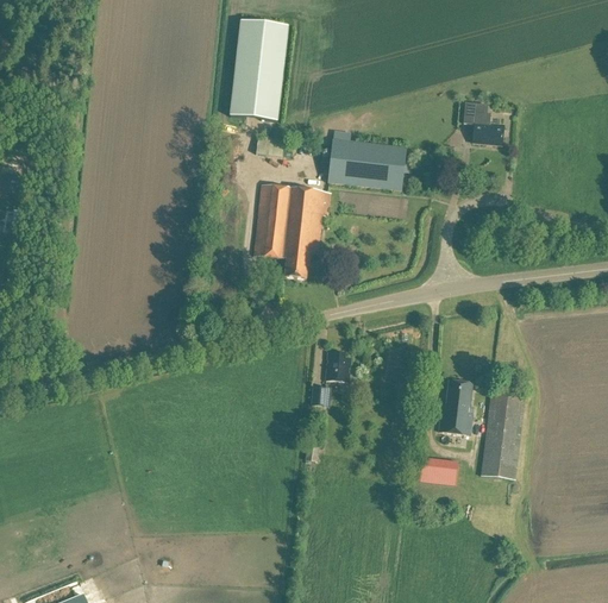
[(288,25),(240,19),(229,113),(277,119),(288,25)]
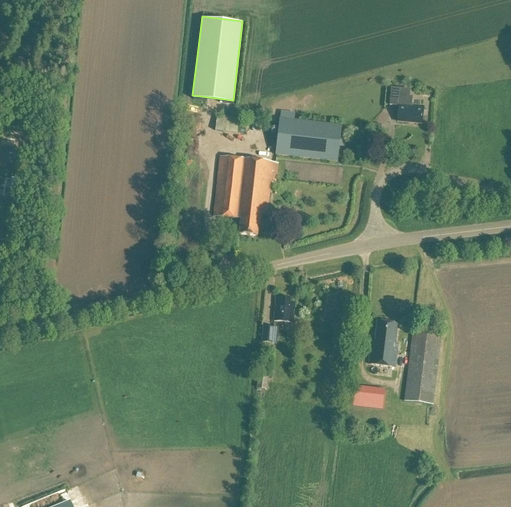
[(396,119),(422,121),(424,104),(411,102),(411,95),(411,93),(408,93),(409,86),(390,84),(389,102),(398,103),(396,119)]
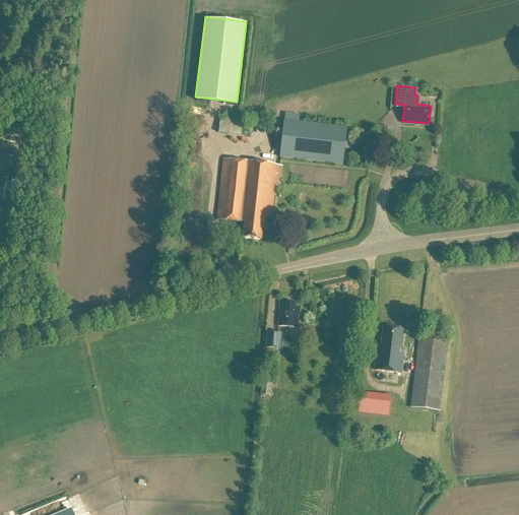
[(285,118),(298,119),(299,112),(285,110),(285,118)]
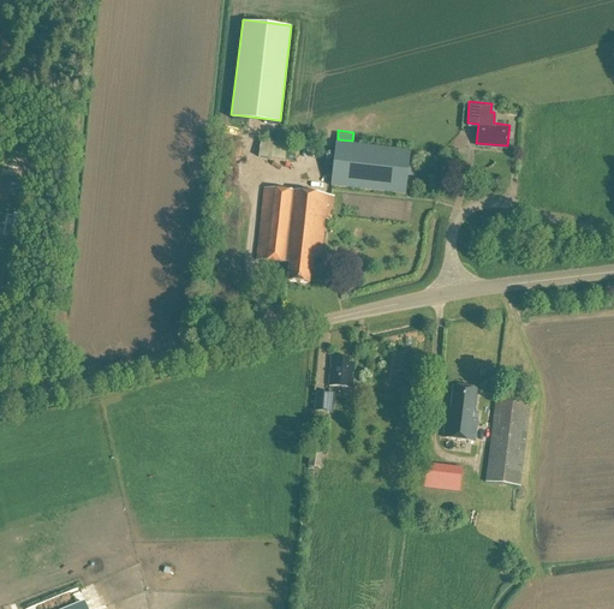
[(258,136),(256,155),(284,157),(286,139),(258,136)]
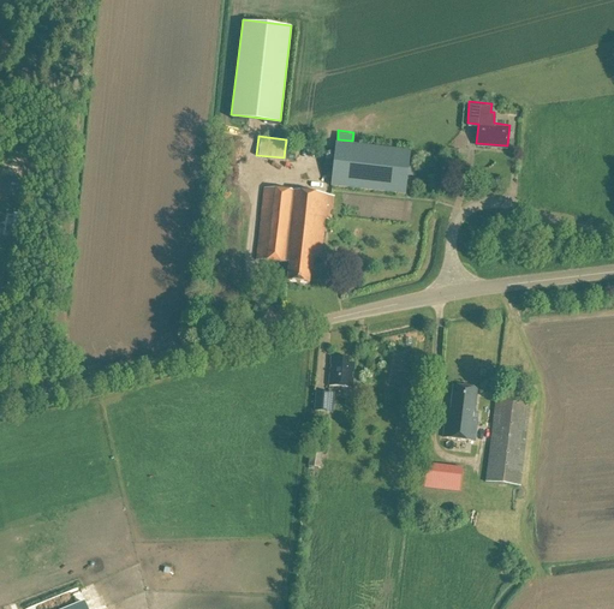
[(334,141),(329,185),(404,192),(409,149),(334,141)]
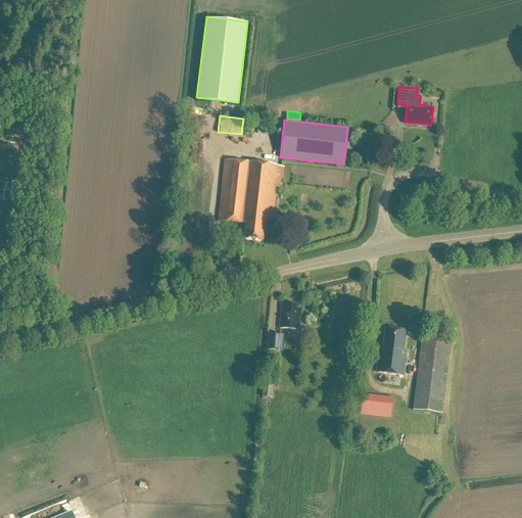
[(282,184),(284,165),(225,157),(219,219),(246,222),(244,236),(262,238),(264,225),(266,225),(267,216),(274,217),(277,183),(282,184)]
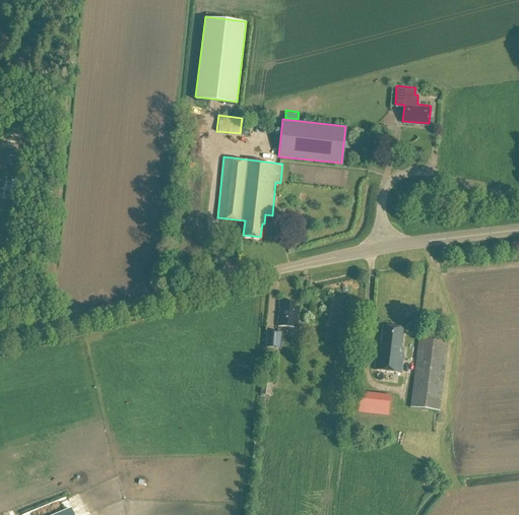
[(279,299),(277,323),(298,324),(299,304),(295,304),(295,300),(279,299)]
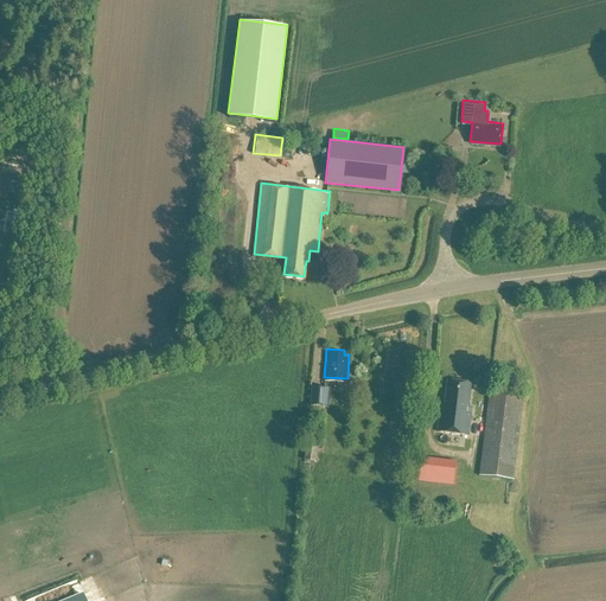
[(471,379),(446,377),(444,400),(439,400),(435,428),(469,432),(471,406),(467,404),(471,379)]
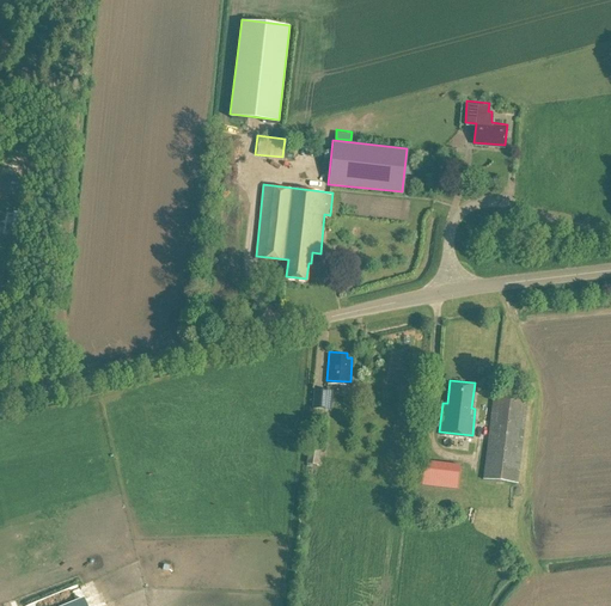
[(330,408),(333,389),(313,386),(311,405),(330,408)]
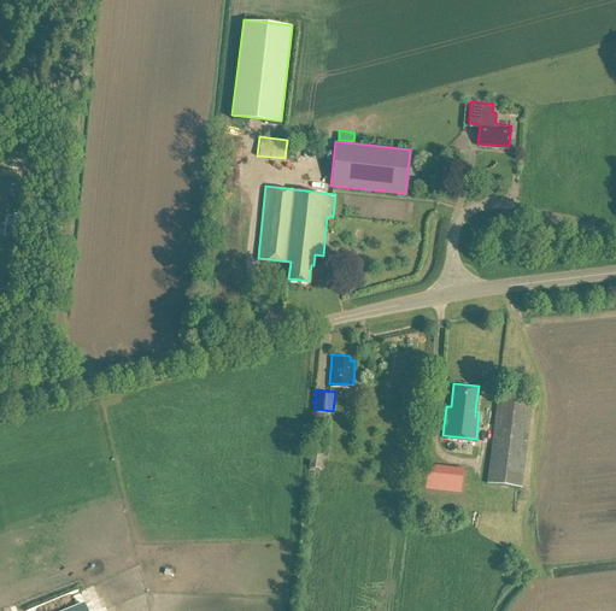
[(494,397),(485,481),(520,485),(529,401),(494,397)]
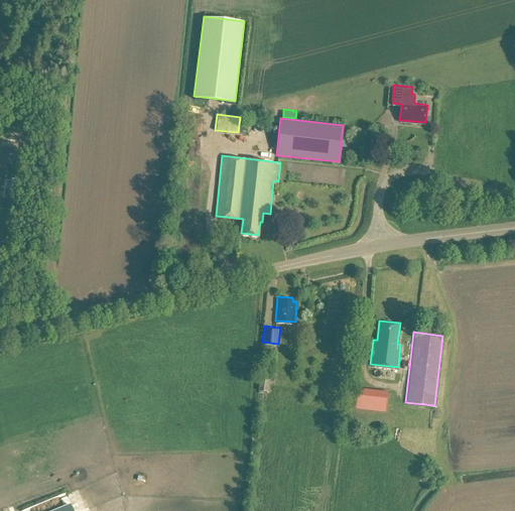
[(258,389),(268,390),(270,378),(260,376),(258,389)]
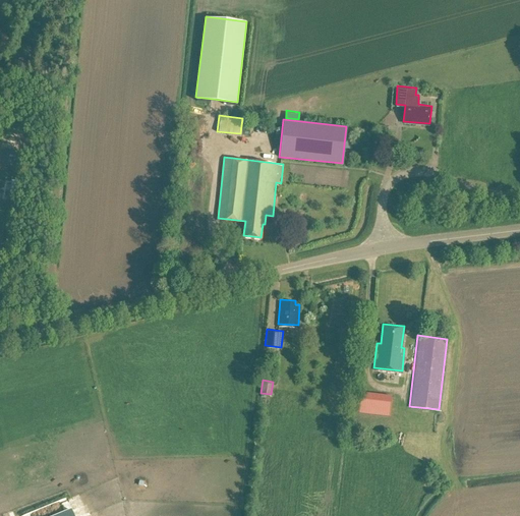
[(73,515),(70,507),(49,515),(73,515)]
